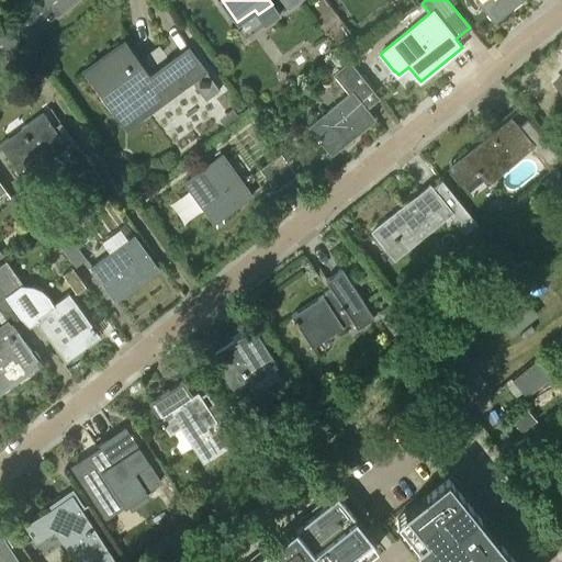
[(487,0),(482,4),(495,21),(519,0),(487,0)]
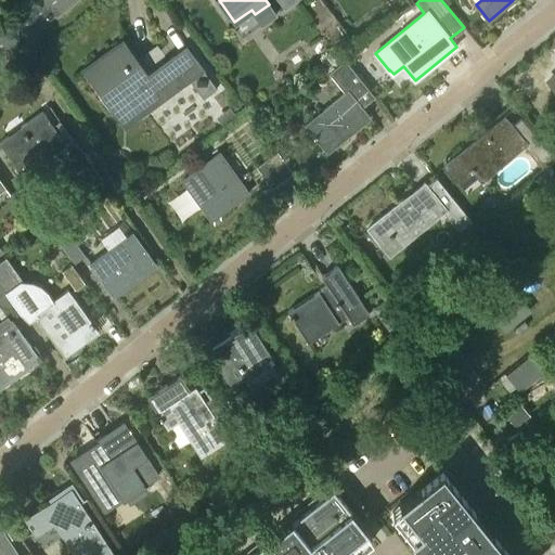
[(123,40),(84,68),(99,90),(105,85),(120,105),(113,111),(125,127),(190,79),(195,87),(209,77),(189,50),(175,60),(172,56),(147,75),(123,40)]
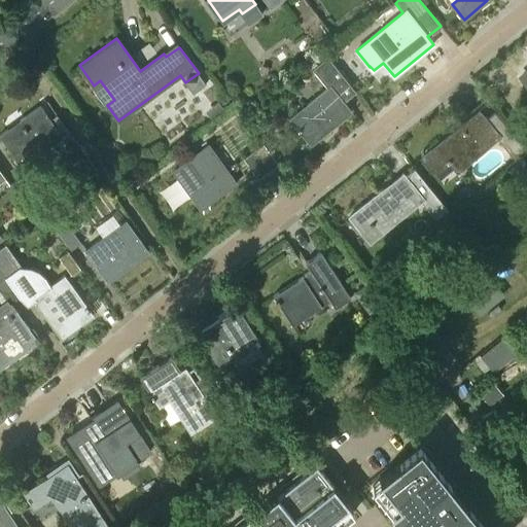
[(137,65),(156,49),(149,41),(131,56),(137,65)]
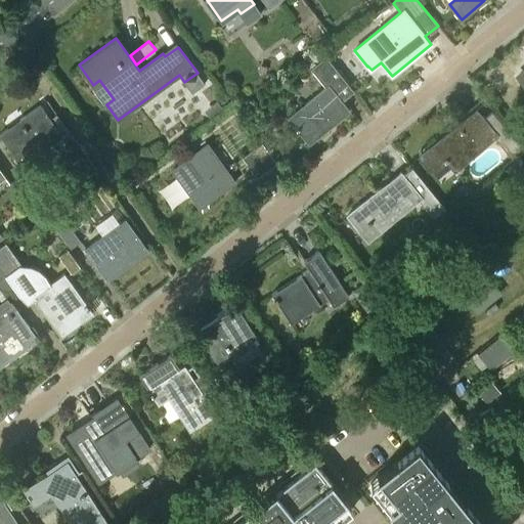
[(336,47),(325,55),(325,56),(335,67),(341,61),(341,54),(336,47)]
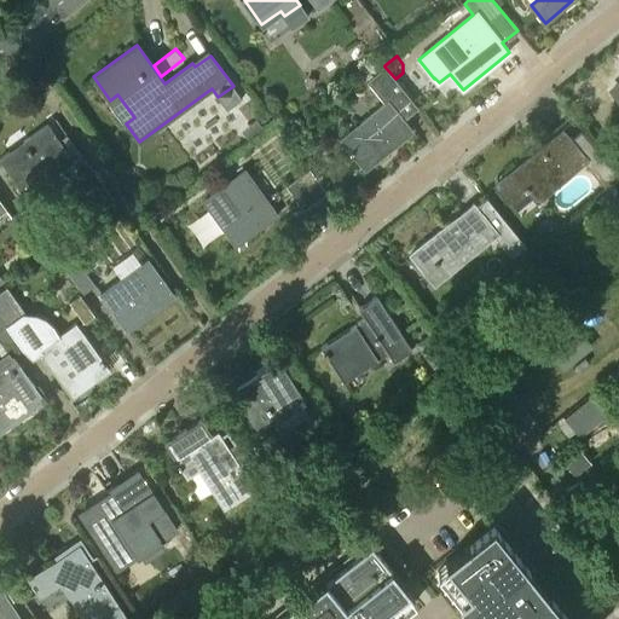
[(385,104),(341,139),(365,169),(412,131),(404,120),(418,108),(395,79),(385,67),(366,81),(385,104)]
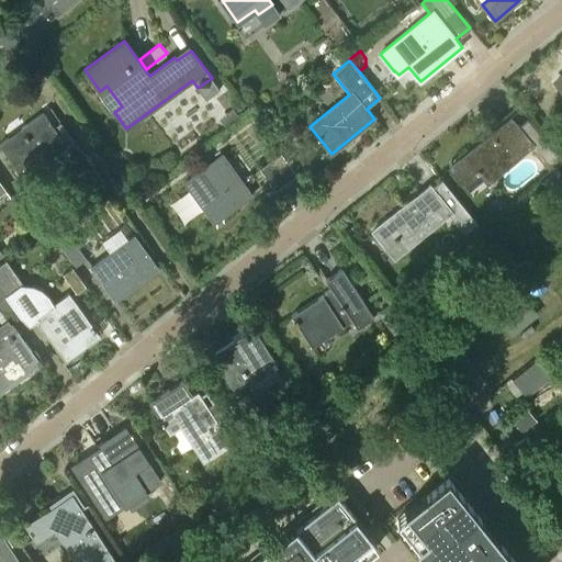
[(226,113),(231,120),(237,115),(233,109),(226,113)]
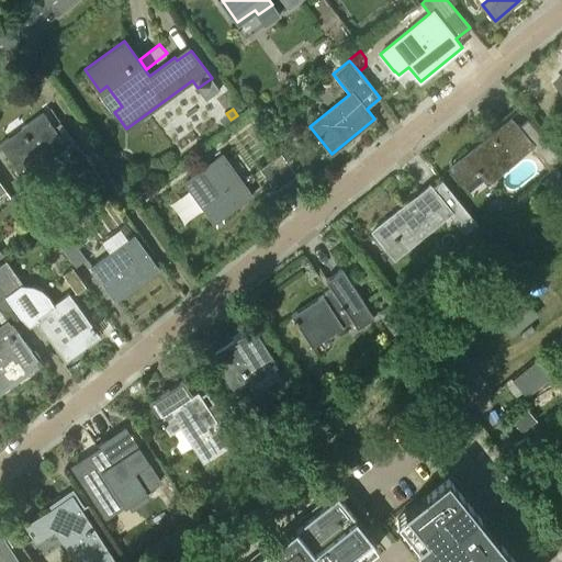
[(520,111),(450,168),(463,184),(479,172),(487,182),(530,148),(549,171),(561,161),(520,111)]
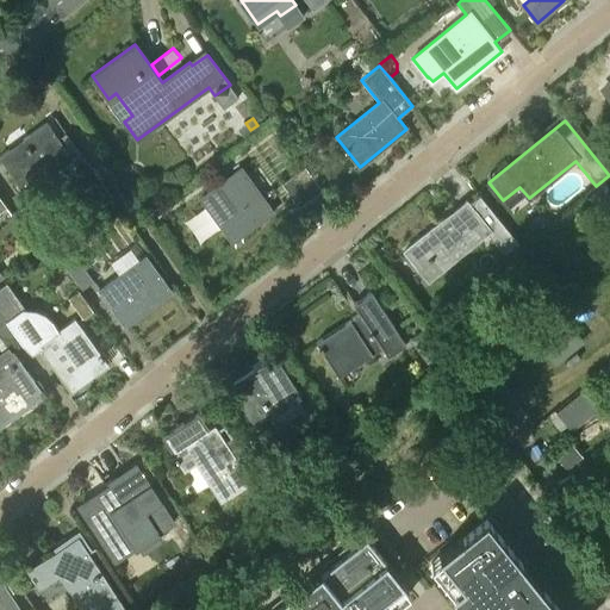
[(47,122),(0,155),(0,157),(25,193),(73,159),(47,122)]
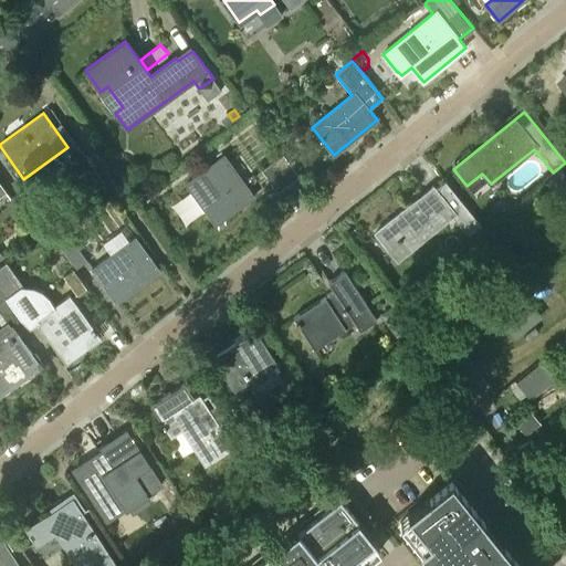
[(223,155),(187,181),(217,223),(253,197),(223,155)]
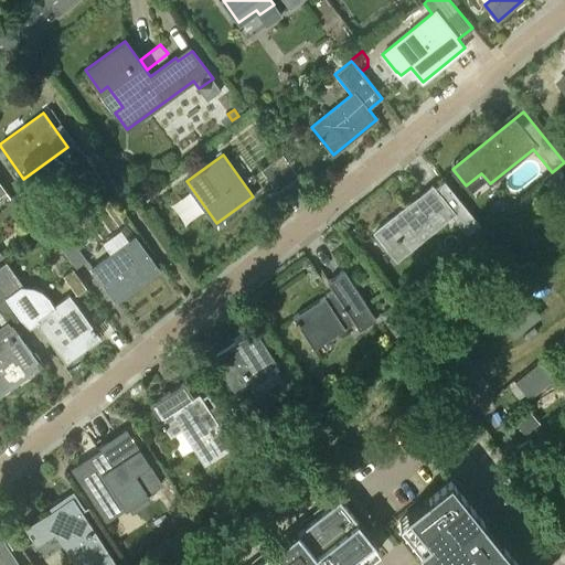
[(272,162),(288,183),(298,177),(283,155),(272,162)]
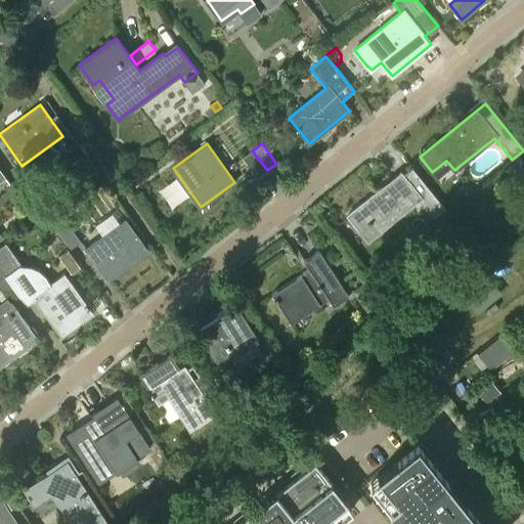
[(257,177),(267,170),(252,150),(243,158),(257,177)]
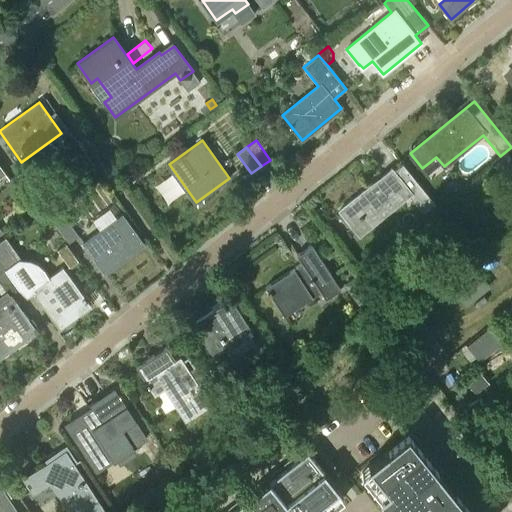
[(502,170),(511,162),(511,159),(508,154),(497,163),(502,170)]
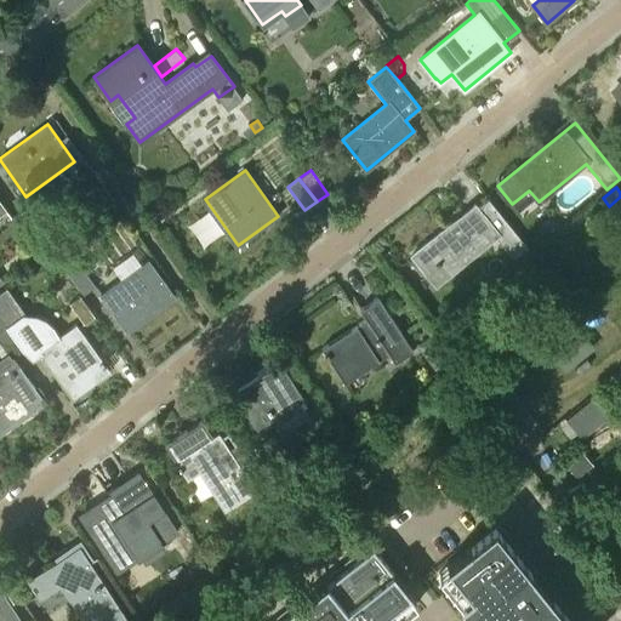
[(22,210),(40,233),(51,226),(33,201),(22,210)]
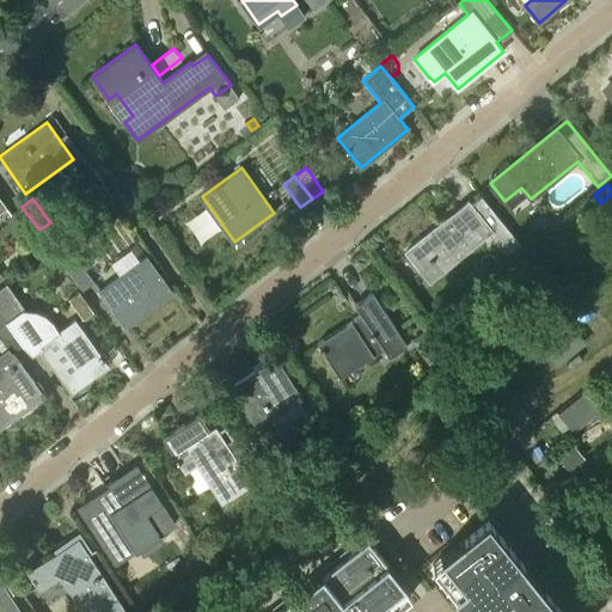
[(469,201),(407,251),(421,269),(430,281),(442,270),(493,231),(469,201)]
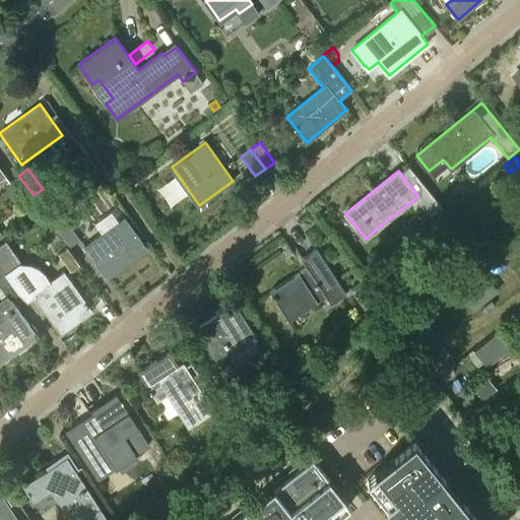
[(34,195),(18,176),(8,183),(22,203),(34,195)]
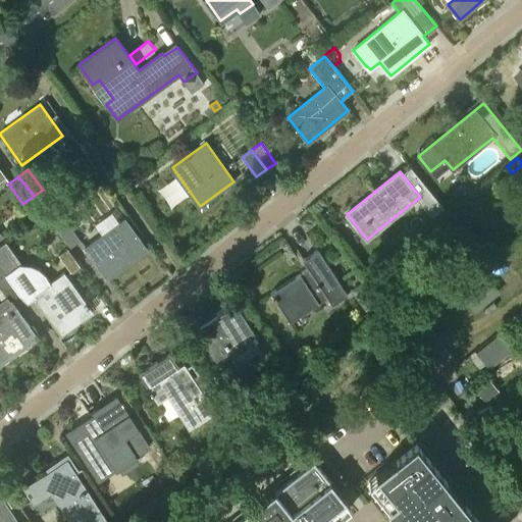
[(53,203),(44,210),(53,223),(52,223),(70,248),(81,241),(53,203)]
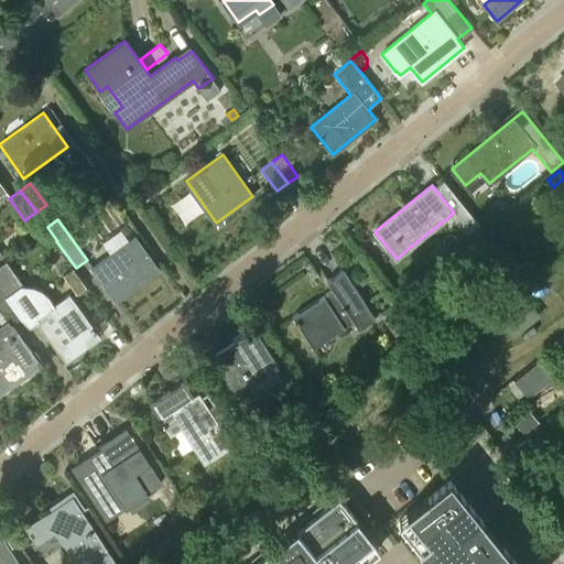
[(57,241),(47,227),(46,228),(38,235),(47,248),(56,241),(57,241)]
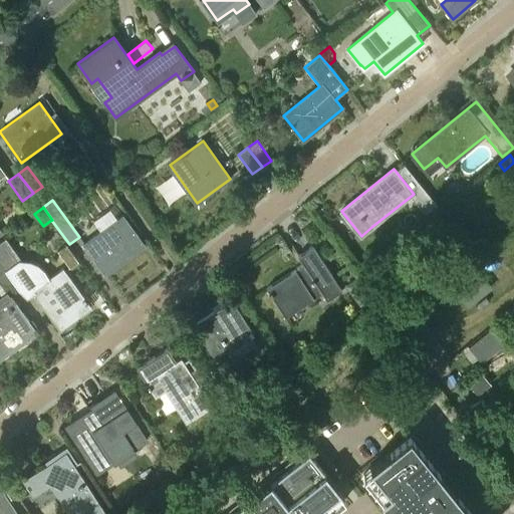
[(83,244),(105,274),(145,245),(122,215),(83,244)]
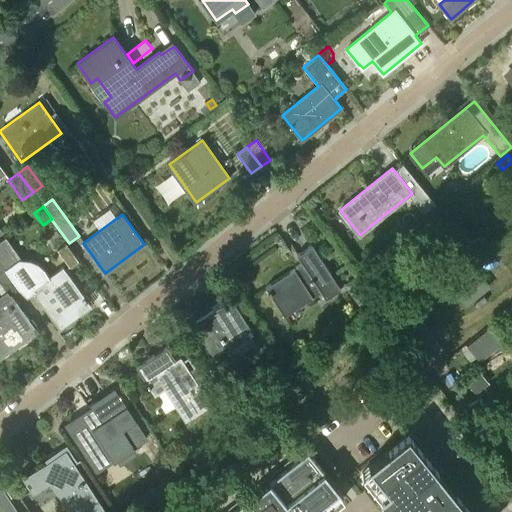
[(6,237),(0,241),(0,260),(20,288),(19,289),(25,295),(32,290),(60,328),(91,306),(63,267),(49,277),(43,268),(38,264),(29,260),(21,259),(6,237)]
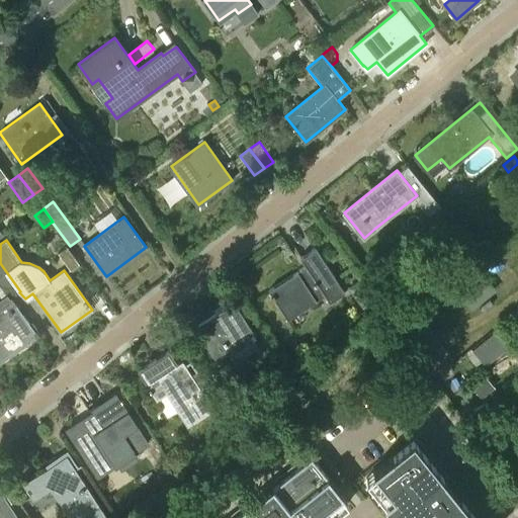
[(490,240),(484,245),(489,251),(495,246),(490,240)]
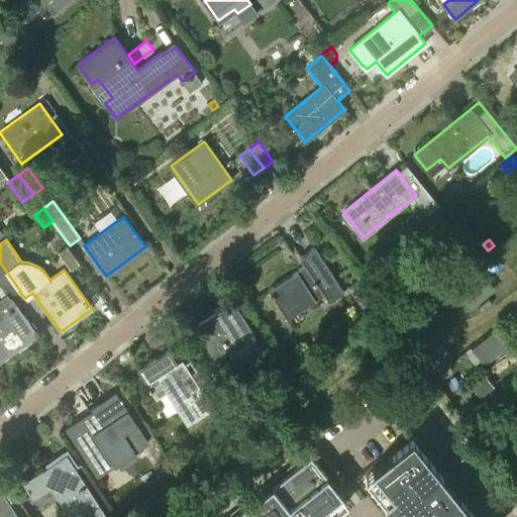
[(58,252),(70,270),(78,264),(66,246),(58,252)]
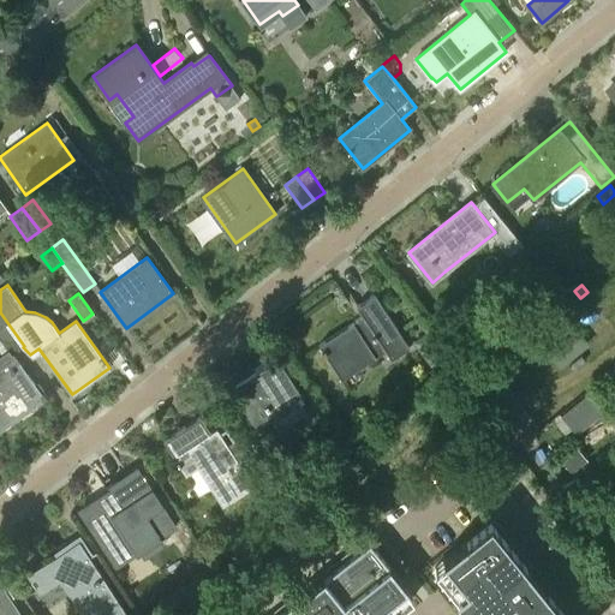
[(363,316),(318,345),(341,380),(386,351),(390,360),(410,348),(375,294),(357,306),(363,316)]
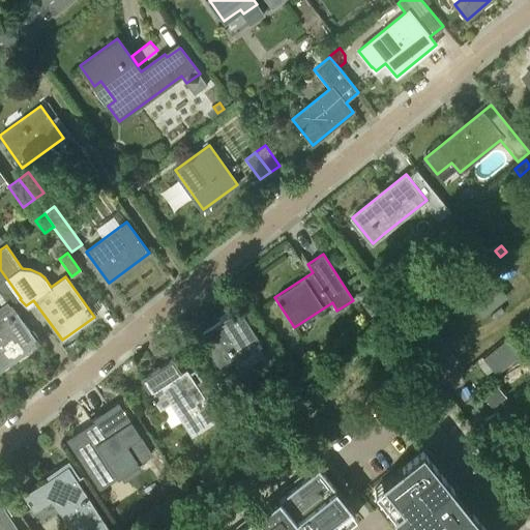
[(21,298),(0,269),(0,293),(6,302),(9,306),(11,305),(20,299),(21,298)]
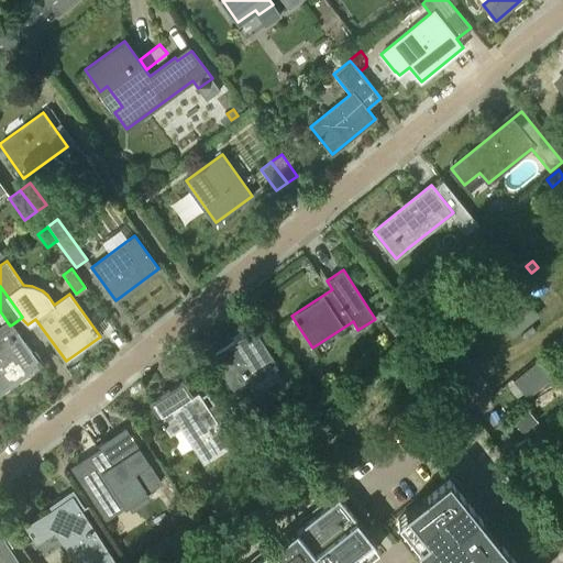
[(520,291),(494,313),(511,334),(538,313),(520,291)]
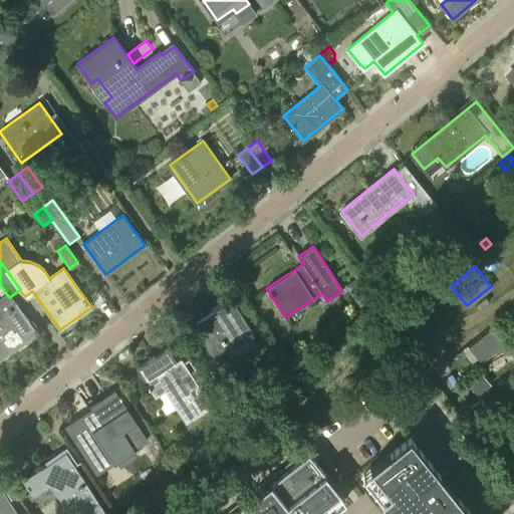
[(356,278),(345,286),(360,305),(370,298),(356,278)]
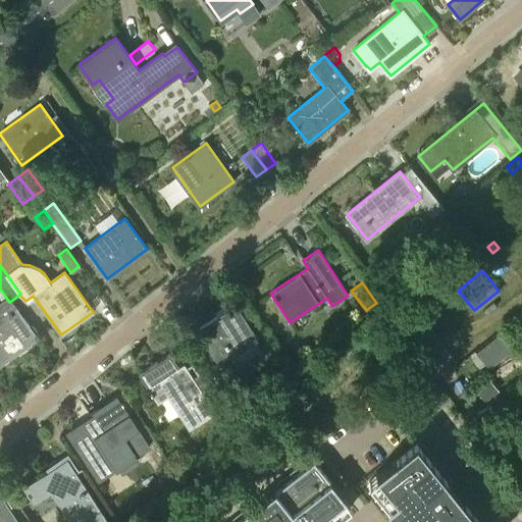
[(0,364),(38,337),(16,307),(11,301),(9,302),(6,298),(0,302),(0,364)]
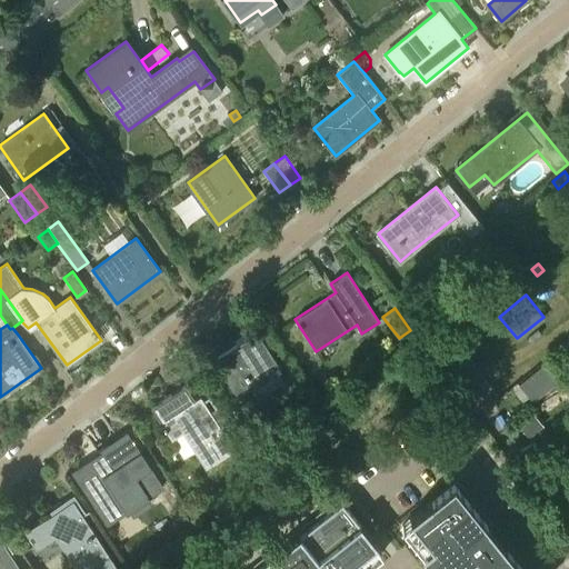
[(238,397),(251,389),(257,398),(283,382),(278,372),(280,370),(257,332),(215,358),(238,397)]
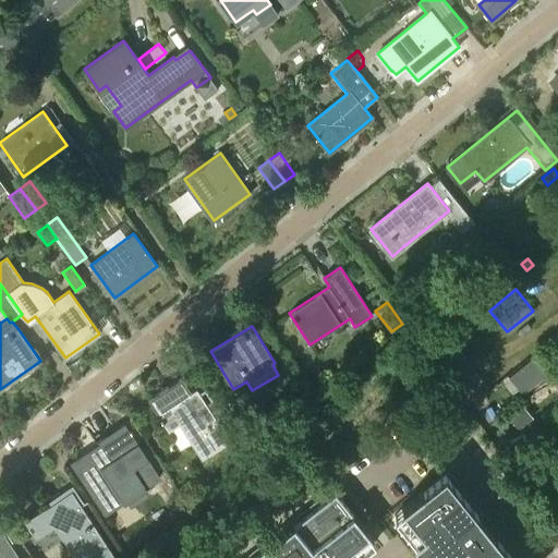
[(552,368),(540,353),(509,377),(522,392),(552,368)]
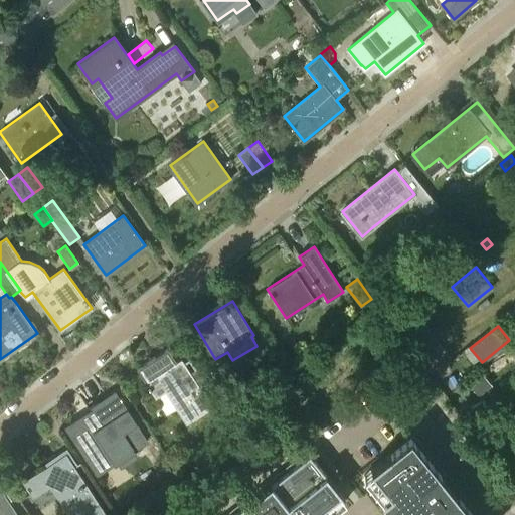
[(212,407),(205,396),(211,392),(196,369),(190,373),(181,359),(176,362),(168,348),(137,368),(146,382),(156,397),(166,391),(186,423),(212,407)]
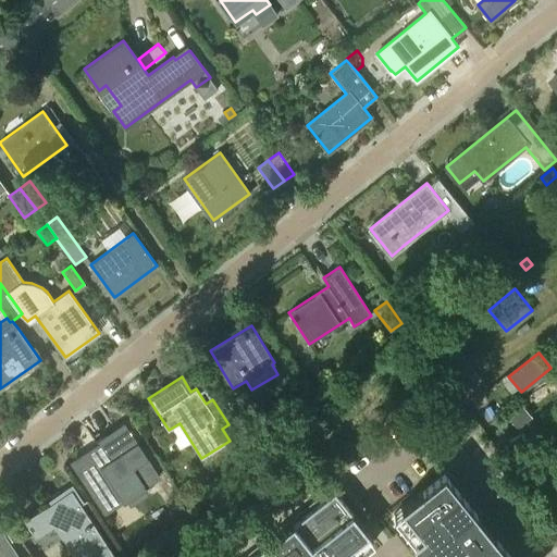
[(125,426),(85,453),(98,474),(85,483),(96,499),(101,495),(108,505),(128,492),(148,479),(141,469),(150,463),(125,426)]
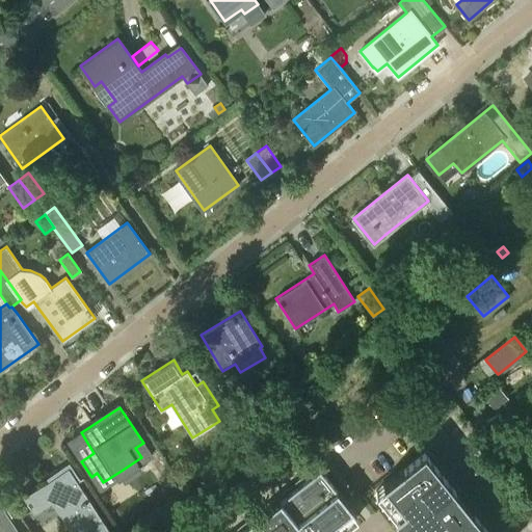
[(489,531),(424,450),(383,482),(384,484),(401,504),(404,508),(396,514),(395,515),(404,529),(405,530),(408,528),(411,531),(489,531)]
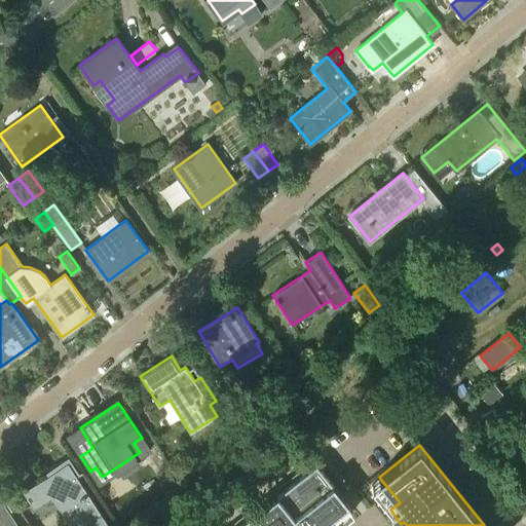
[(316,461),(235,525),(325,525),(323,523),(347,503),(348,502),(316,461)]
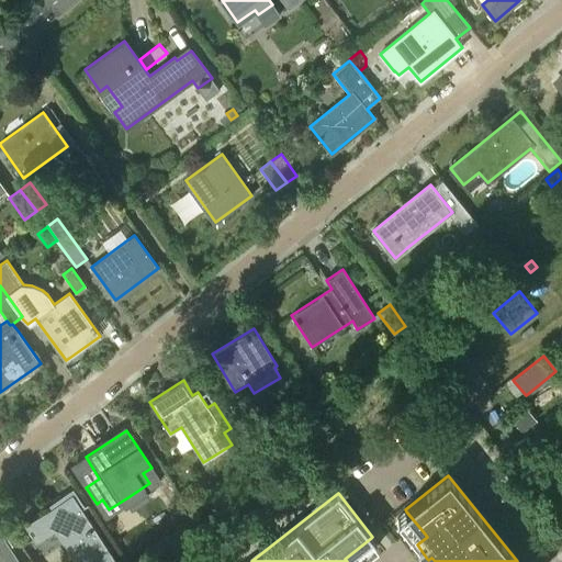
[(110,561),(114,560),(107,547),(72,494),(64,499),(62,496),(49,504),(52,507),(25,525),(36,541),(55,529),(76,561),(110,561)]
